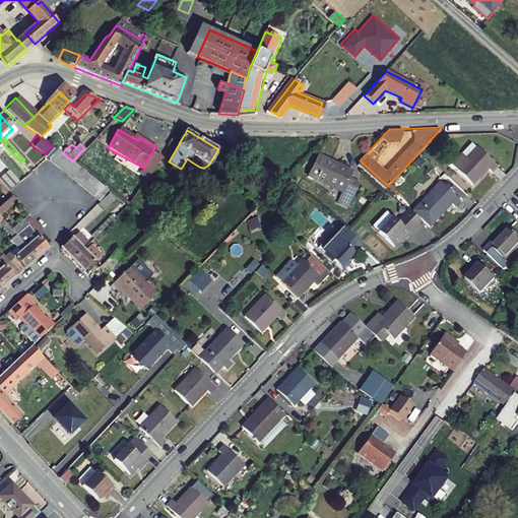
[(450,162),(472,182),(479,175),(477,174),(486,165),(492,170),(498,163),(476,144),(467,154),(461,149),(450,162)]
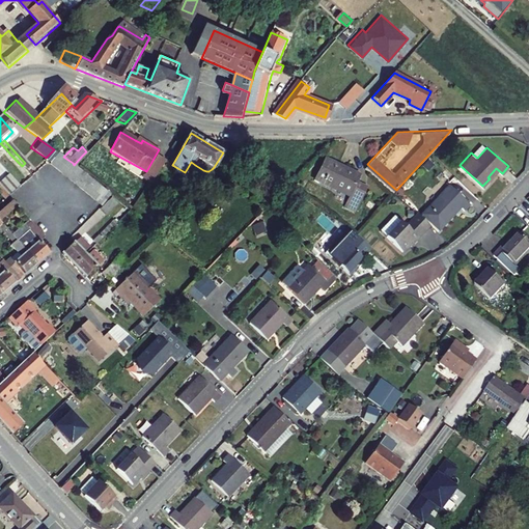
[(7,158),(10,155),(5,148),(1,152),(7,158)]
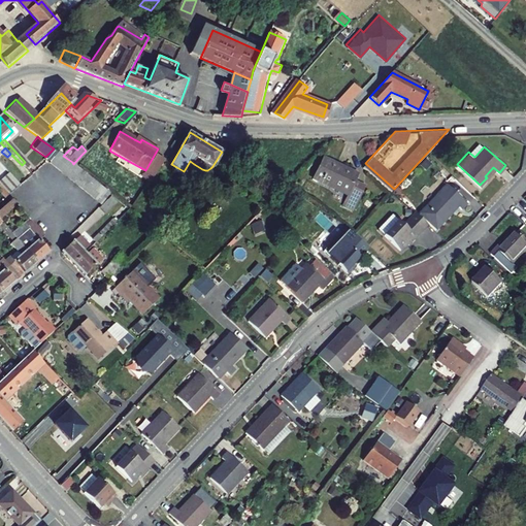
[(99,200),(107,189),(101,184),(73,164),(72,162),(66,158),(63,156),(54,149),(45,157),(46,159),(45,160),(99,200)]
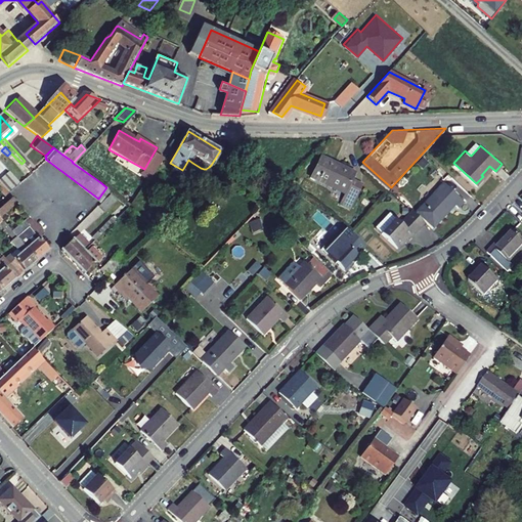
[(312,176),(348,190),(344,201),(354,206),(365,180),(354,175),(357,169),(320,154),(312,176)]
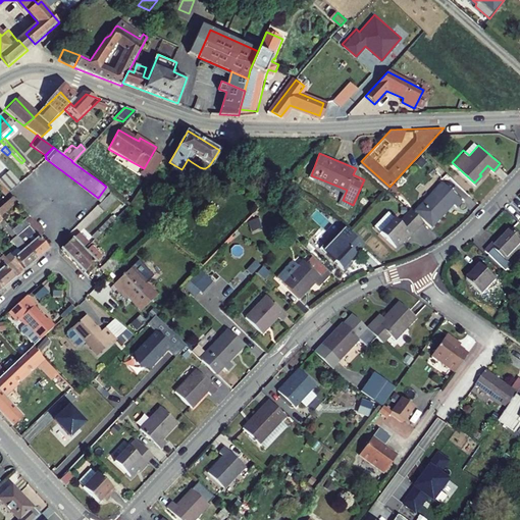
[(184,166),(188,168),(192,162),(188,159),(184,166)]
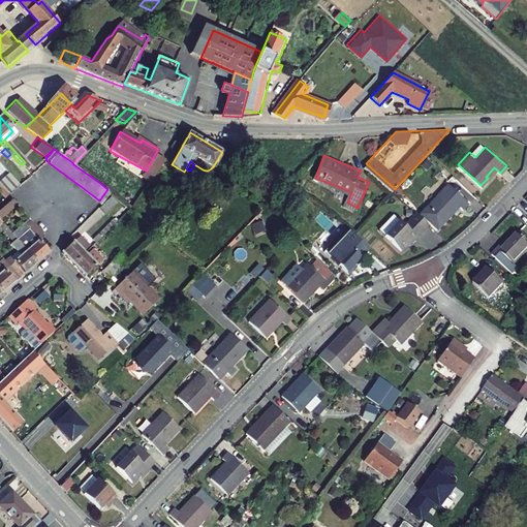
[(6,174),(0,178),(0,189),(4,194),(16,184),(6,174)]
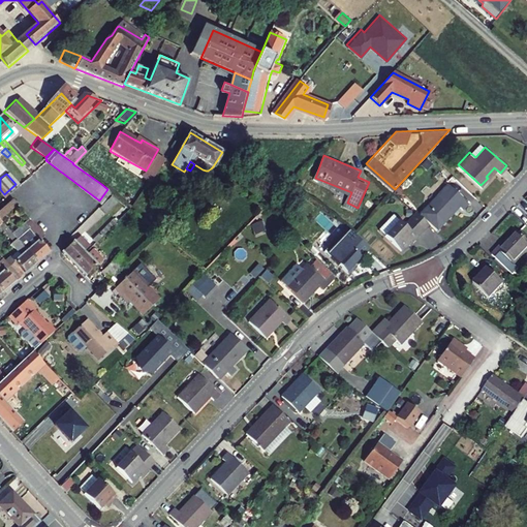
[(448,183),(421,213),(430,222),(437,228),(452,214),(450,213),(458,205),(463,210),(469,203),(448,183)]
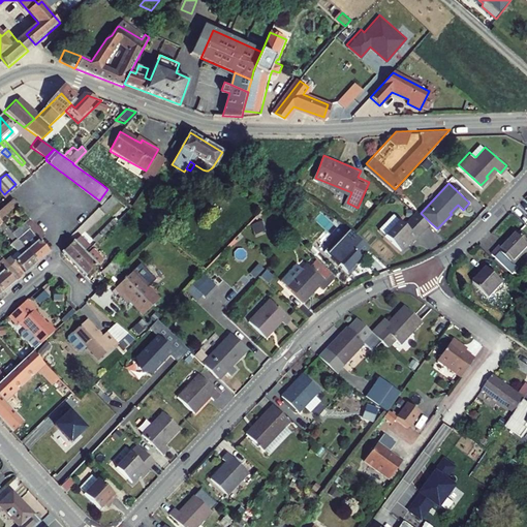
[(8,199),(0,206),(0,216),(13,205),(8,199)]
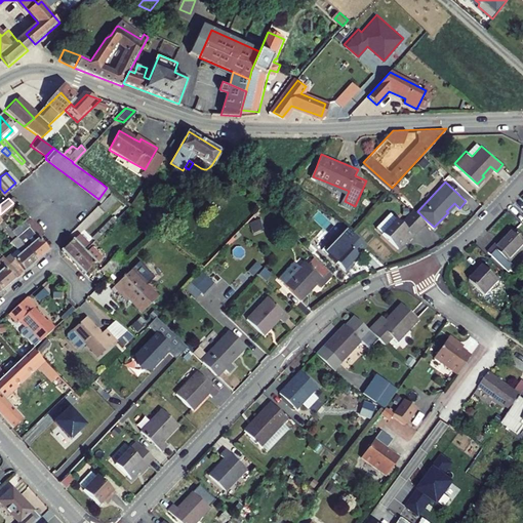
[(107,204),(102,198),(89,209),(95,215),(107,204)]
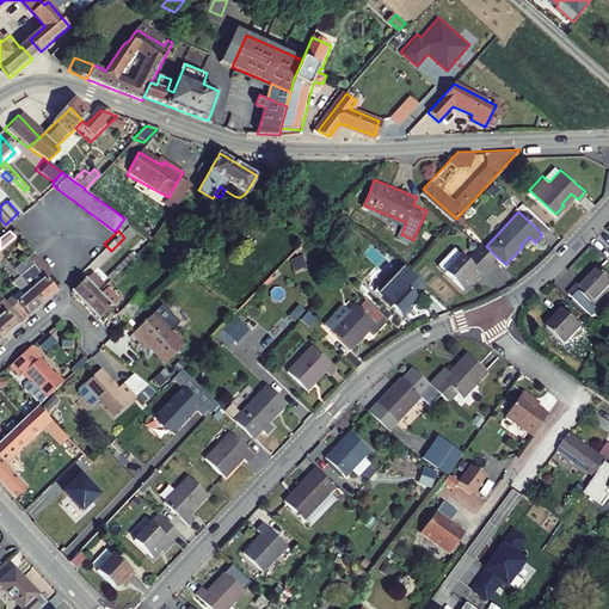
[(443,272),(462,289),(471,281),(473,282),(497,257),(486,246),(481,241),(467,257),(462,252),(443,272)]
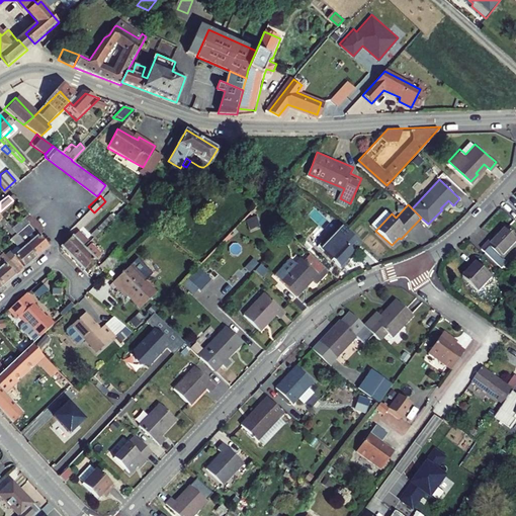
[(11,225),(8,228),(34,257),(46,246),(35,235),(40,231),(26,216),(21,221),(24,224),(16,231),(11,225)]
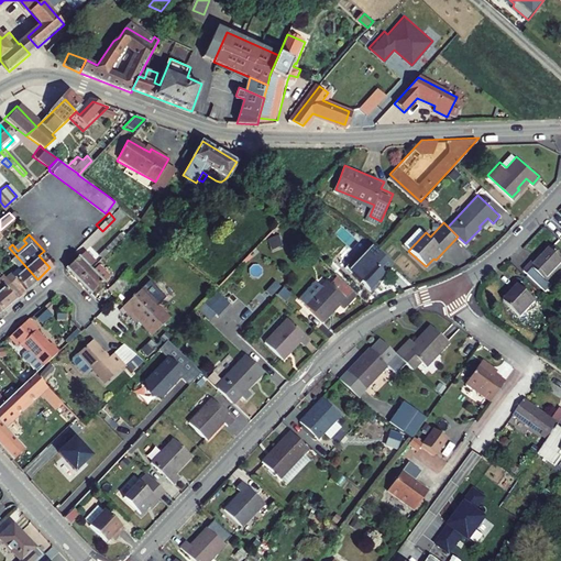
[(523,267),(546,288),(552,283),(548,277),(560,263),(560,253),(550,243),(536,257),(534,255),(523,267)]
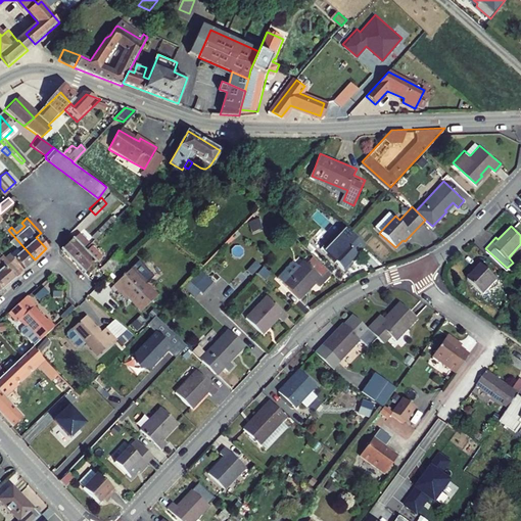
[(90,233),(94,237),(98,233),(94,228),(90,233)]
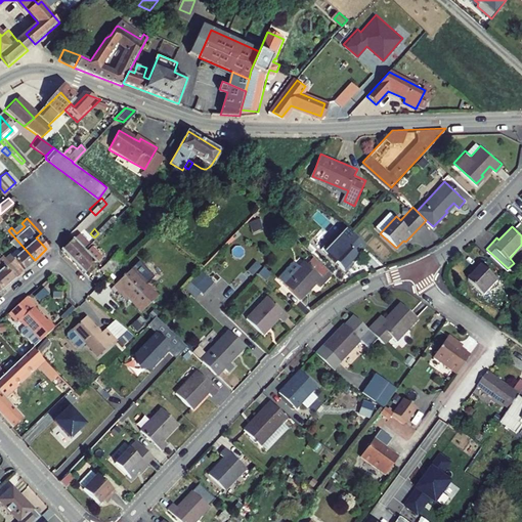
[(5,261),(17,274),(35,260),(8,230),(4,233),(9,241),(8,242),(18,254),(12,259),(9,256),(5,261)]
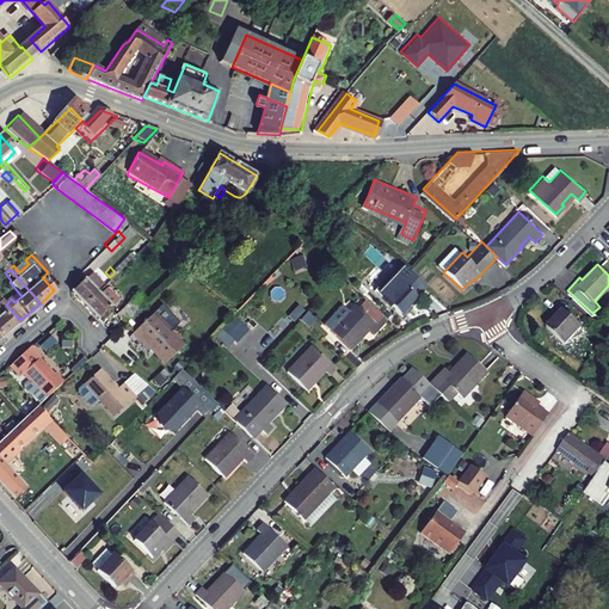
[(371,287),(403,314),(411,305),(407,302),(416,294),(388,269),(371,287)]
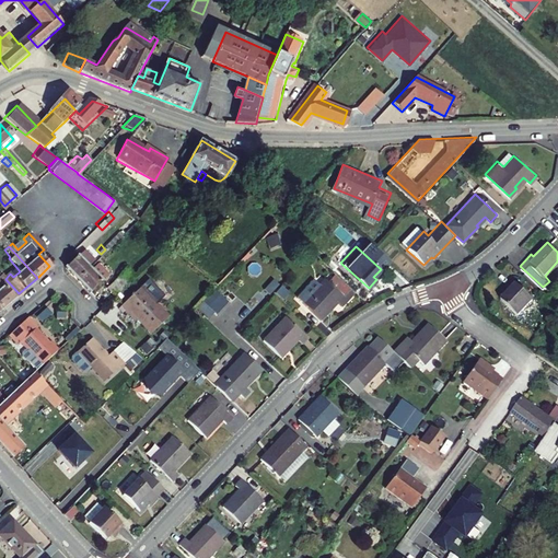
[(65,265),(77,277),(88,266),(86,265),(94,258),(83,248),(77,255),(77,254),(65,265)]
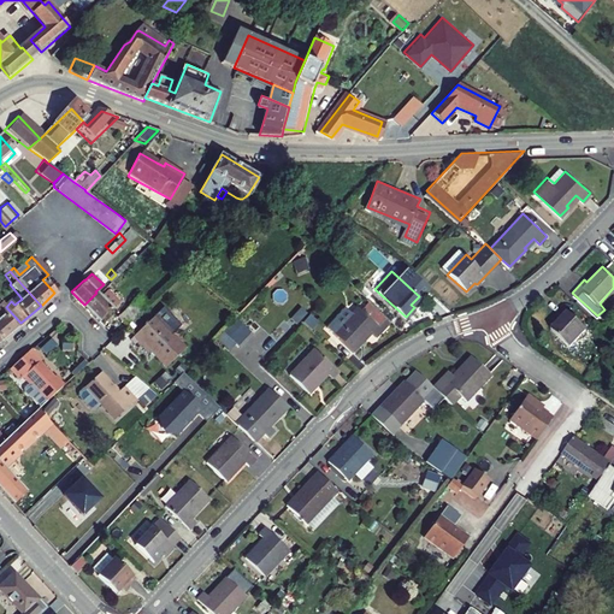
[(98,319),(110,306),(96,293),(84,305),(98,319)]
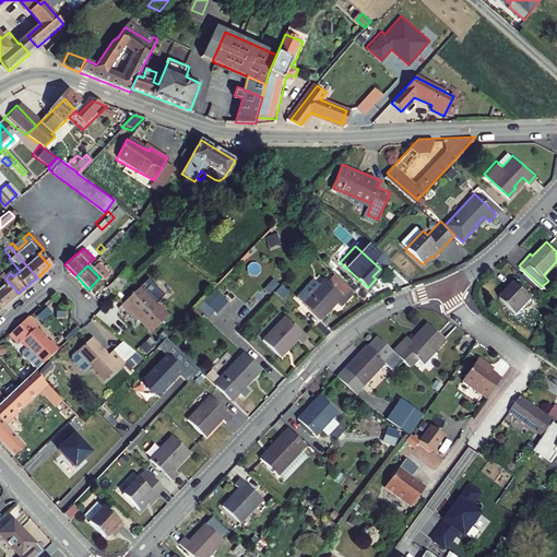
[(129,268),(108,288),(116,296),(137,276),(129,268)]
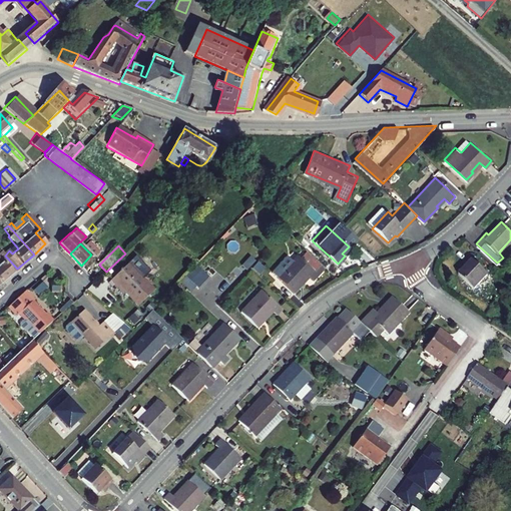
[(277,276),(295,293),(301,286),(299,285),(308,275),(313,280),(324,268),(303,247),(277,276)]
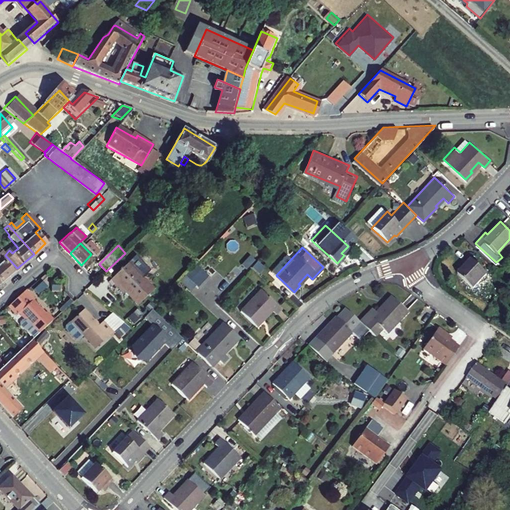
[(0,282),(1,283),(12,273),(17,268),(5,255),(2,251),(0,252),(0,282)]
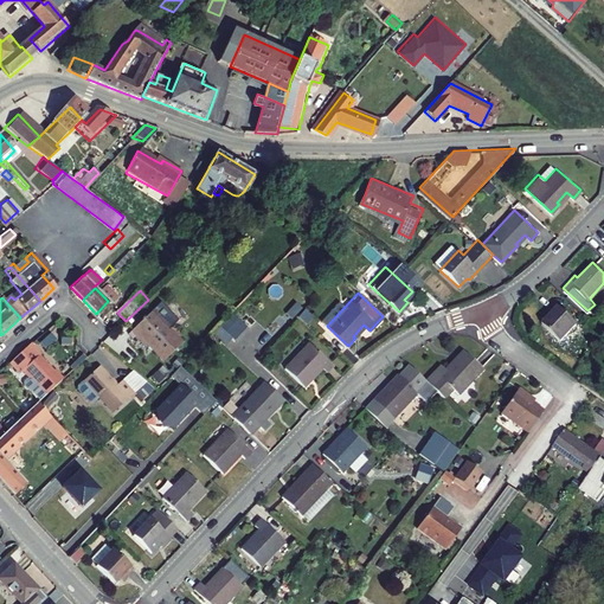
[(561,340),(578,323),(556,302),(547,310),(551,315),(544,322),(561,340)]
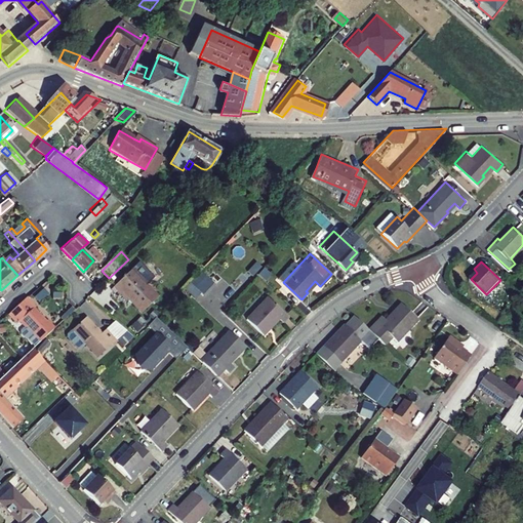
[(141,309),(156,293),(128,267),(111,285),(116,290),(118,288),(141,309)]
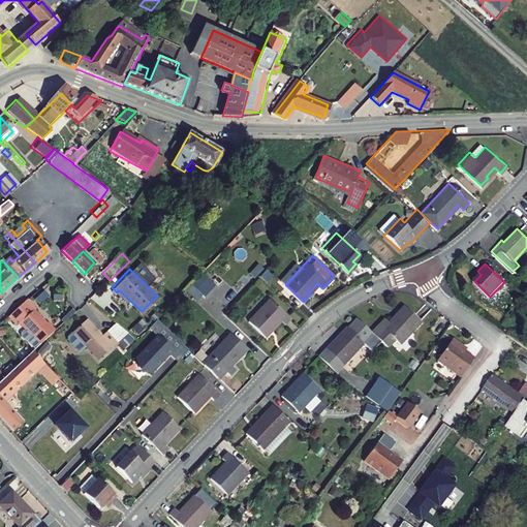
[(213,292),(218,286),(205,274),(198,280),(193,286),(207,299),(213,292)]
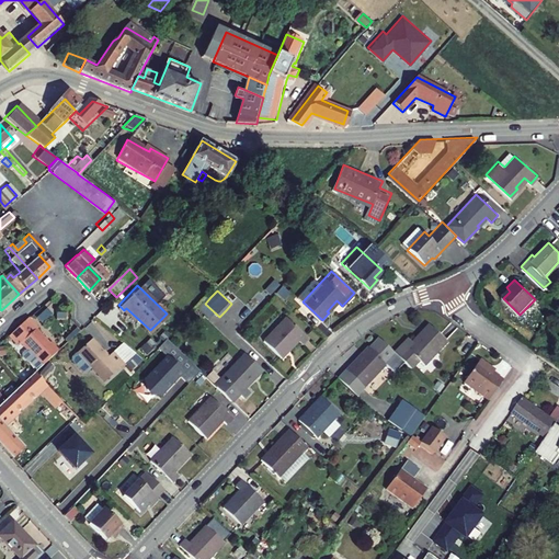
[(263,340),(282,357),(288,350),(287,348),(296,339),(301,343),(308,337),(285,316),(263,340)]
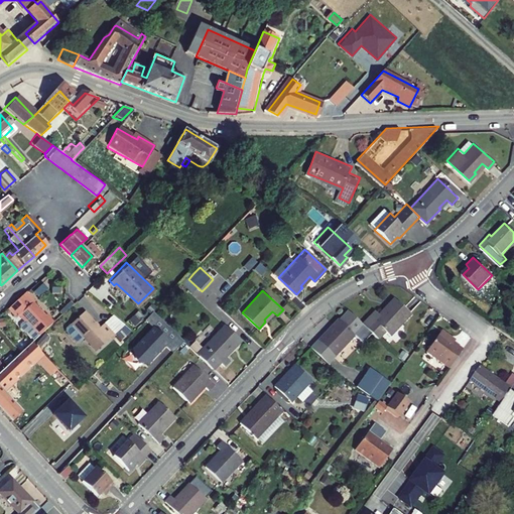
[(361,323),(375,337),(382,330),(387,334),(408,311),(391,296),(386,301),(388,303),(378,313),(373,308),(361,323)]
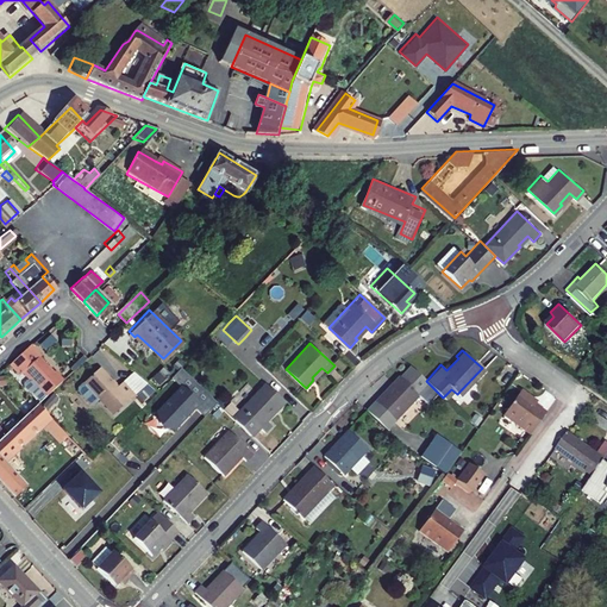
[(29,394),(45,379),(31,362),(29,363),(20,355),(4,370),(12,380),(14,377),(29,394)]
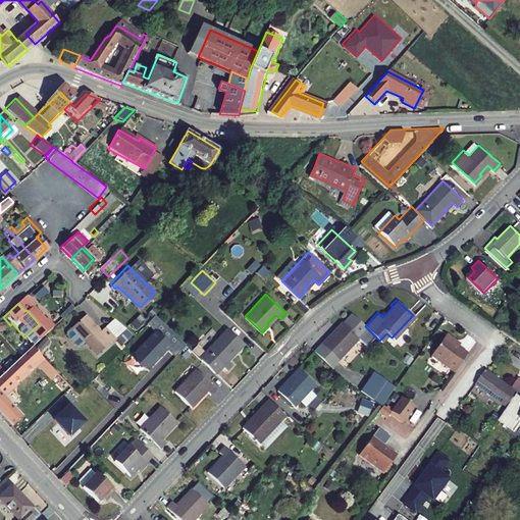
[(113,335),(103,324),(97,329),(82,314),(68,327),(96,354),(114,336),(113,335)]
